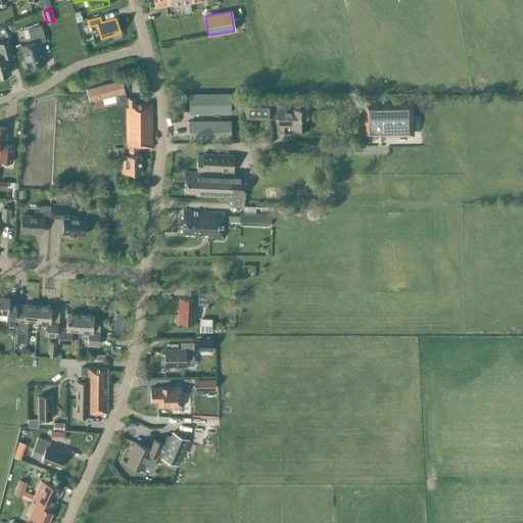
[(28,43),(20,45),(25,60),(27,60),(29,68),(45,63),(39,42),(38,38),(44,37),(41,25),(28,29),(30,38),(27,39),(28,43)]
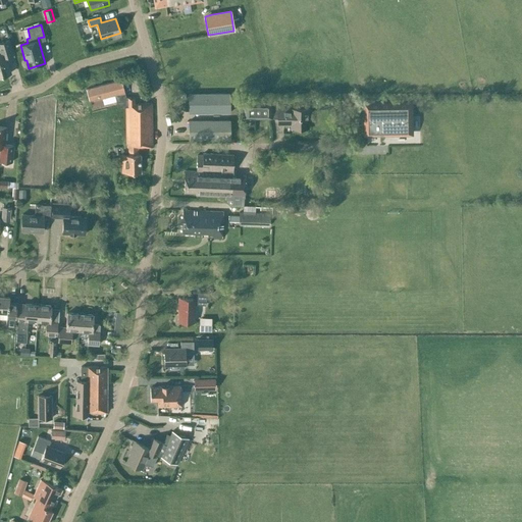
[(5,57),(13,54),(9,40),(0,42),(0,54),(0,55),(0,54),(0,75),(10,73),(5,57)]
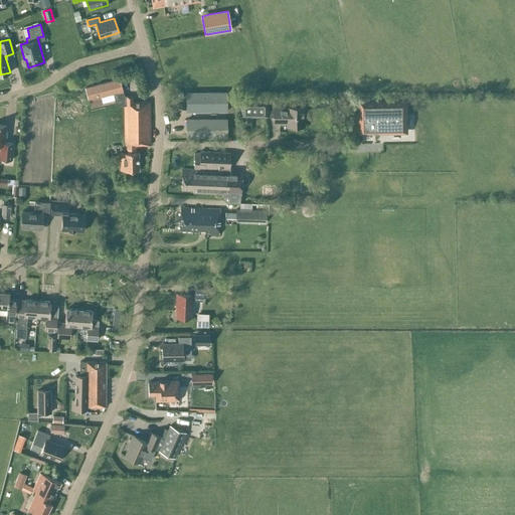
[(124,96),(123,92),(119,78),(84,88),(88,100),(113,94),(116,106),(124,106),(125,148),(127,148),(127,153),(123,153),(120,153),(120,170),(124,170),(139,170),(138,153),(135,153),(135,146),(150,145),(149,102),(133,102),(133,96),(124,96)]
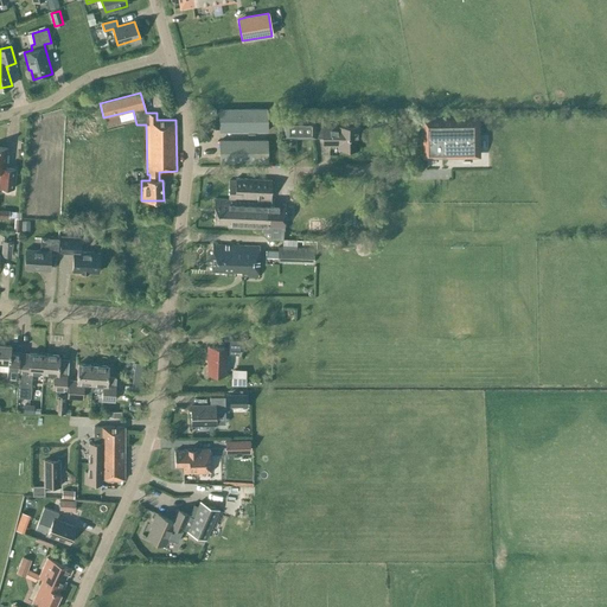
[(219,132),(267,131),(267,109),(219,109),(219,132)]
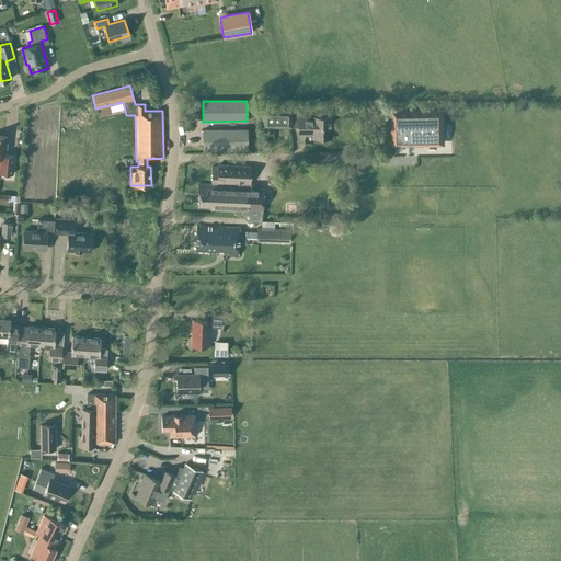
[(361,116),(361,107),(345,107),(345,116),(361,116)]
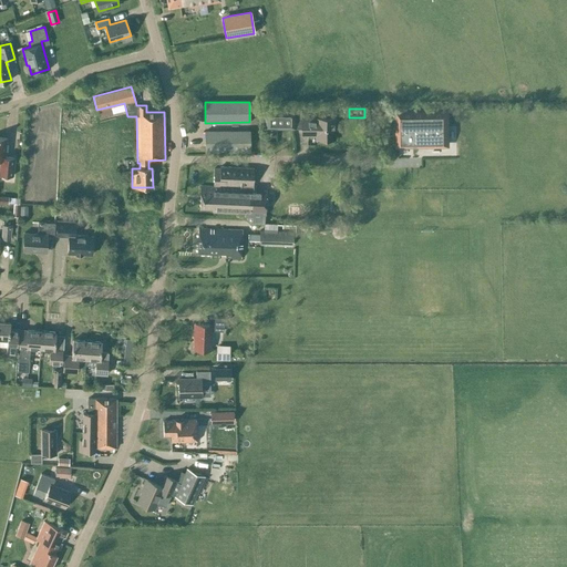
[(266,125),(266,129),(295,129),(295,110),(292,110),(266,110),(266,125)]
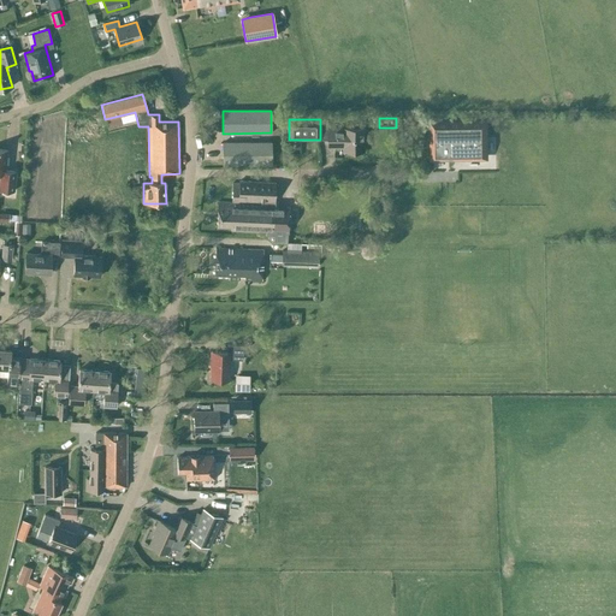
[(485,123),(432,123),(433,158),(485,158),(485,123)]
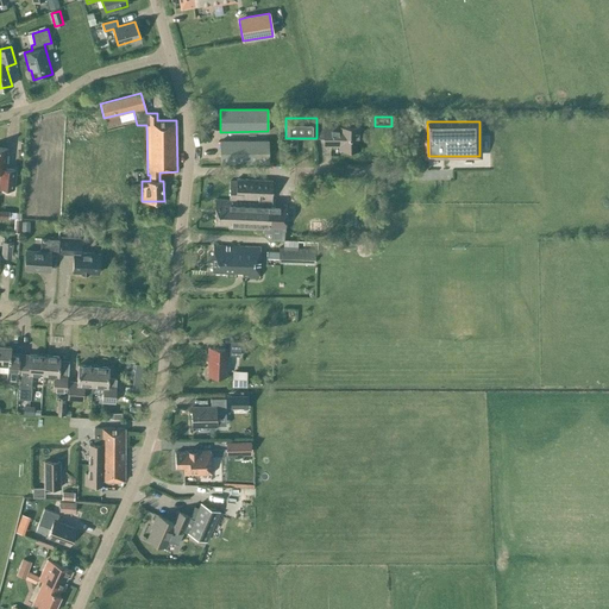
[(340,127),(324,129),(324,145),(340,145),(340,149),(359,149),(359,126),(340,126),(340,127)]
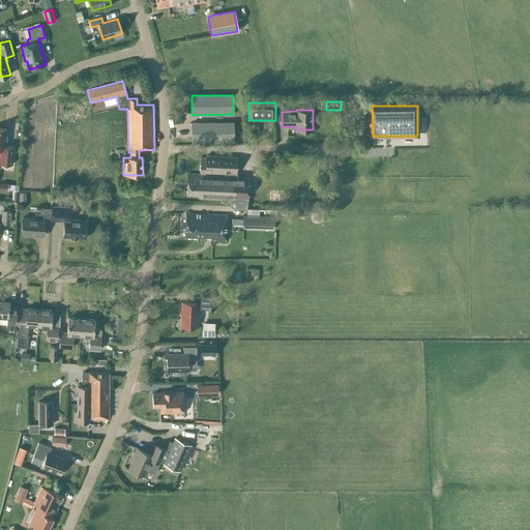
[(192,142),(233,142),(233,122),(192,122),(192,142)]
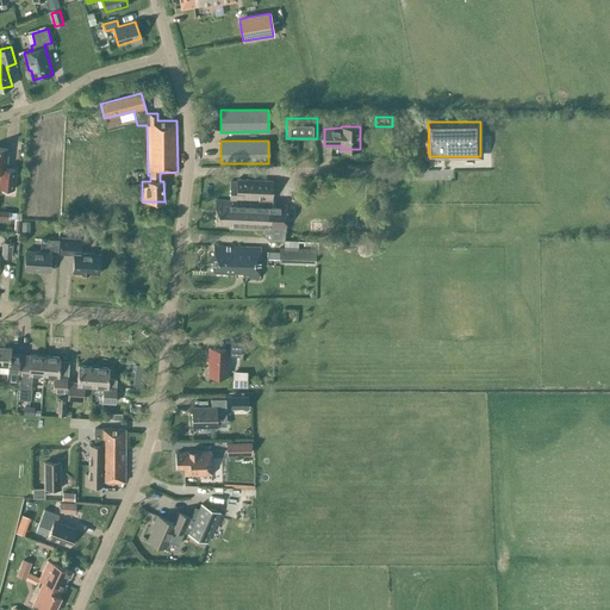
[(7,149),(0,148),(0,187),(13,190),(16,170),(5,169),(7,149)]
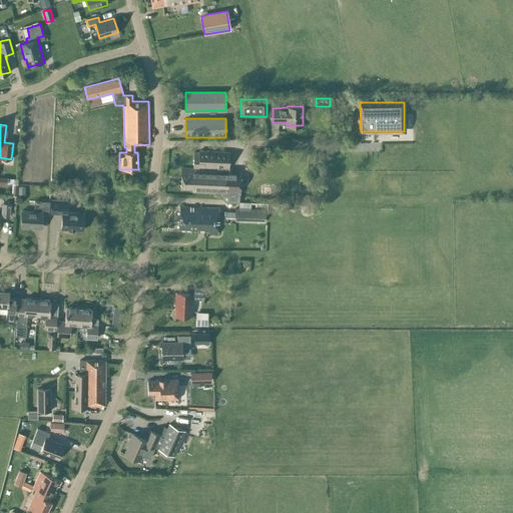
[(181,168),(180,189),(192,189),(191,192),(221,193),(221,198),(226,202),(238,203),(238,194),(239,194),(240,172),(228,172),(228,153),(217,153),(193,152),(193,168),(181,168)]
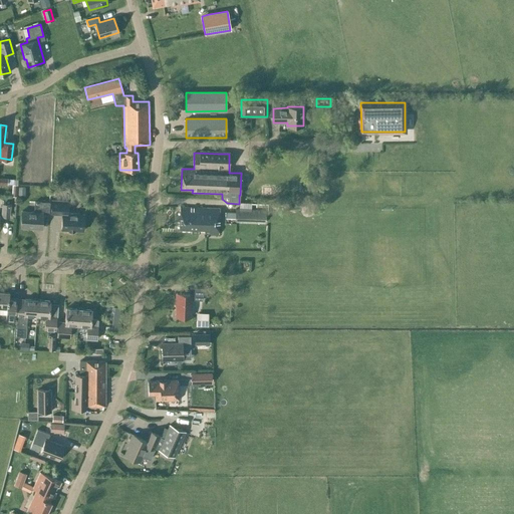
[(254,155),(254,163),(266,164),(266,155),(254,155)]
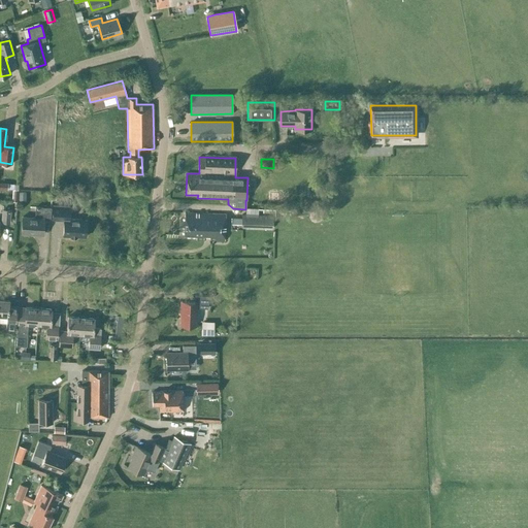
[(69,219),(70,207),(53,205),(52,220),(64,221),(63,236),(85,237),(86,220),(69,219)]
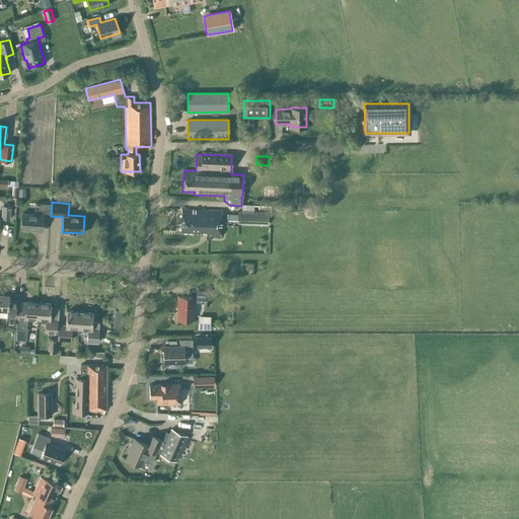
[(34,214),(21,213),(20,229),(42,231),(43,215),(49,215),(50,205),(35,204),(34,214)]
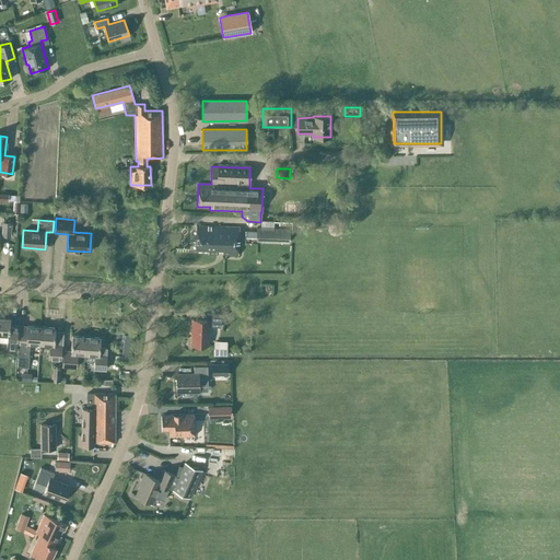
[(10,237),(11,223),(1,222),(0,236),(10,237)]
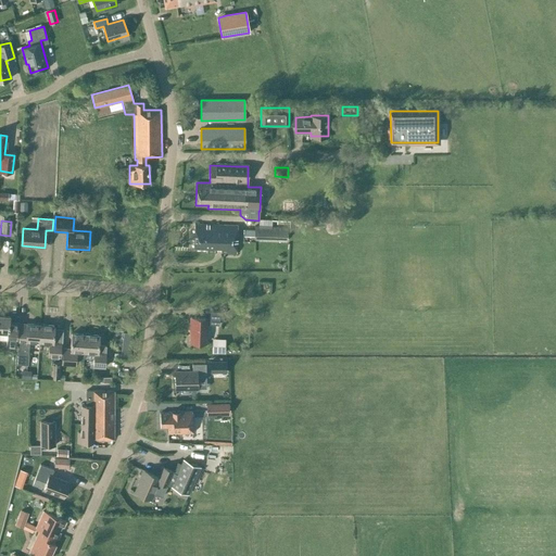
[(237,253),(238,226),(194,224),(193,248),(206,249),(206,252),(215,253),(215,248),(222,249),(222,253),(237,253)]
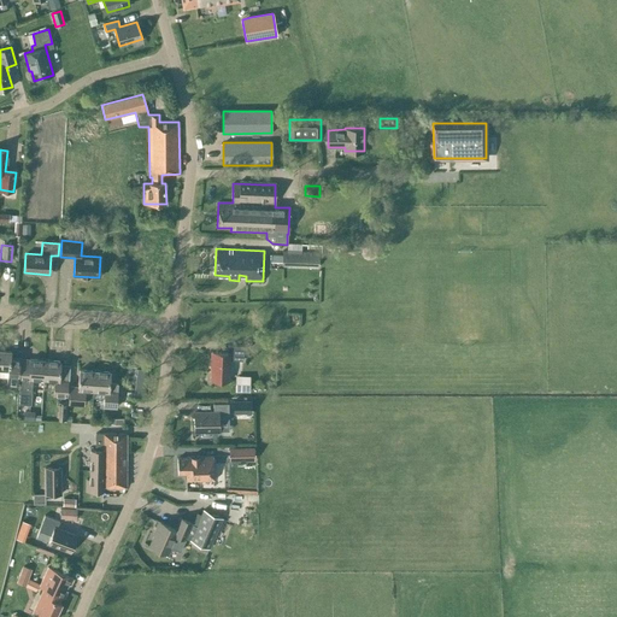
[(282,250),(282,264),(318,265),(318,251),(301,251),(301,250),(287,248),(287,250),(282,250)]
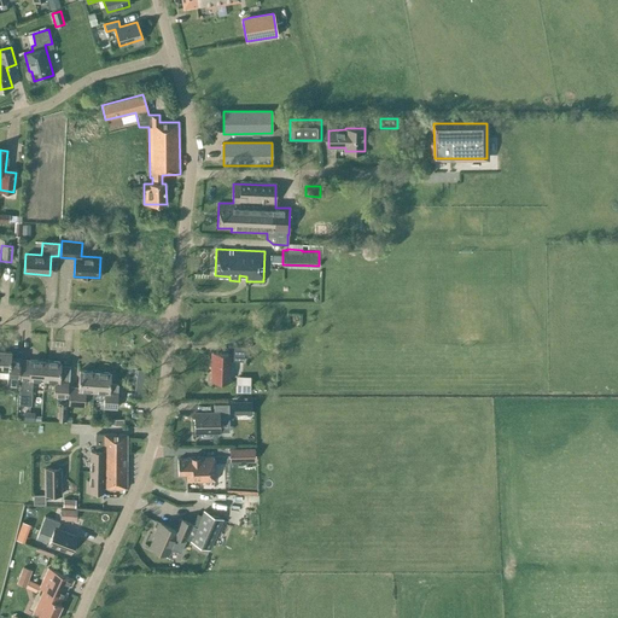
[(243,361),(244,347),(228,347),(227,354),(213,353),(211,380),(229,382),(231,360),(243,361)]
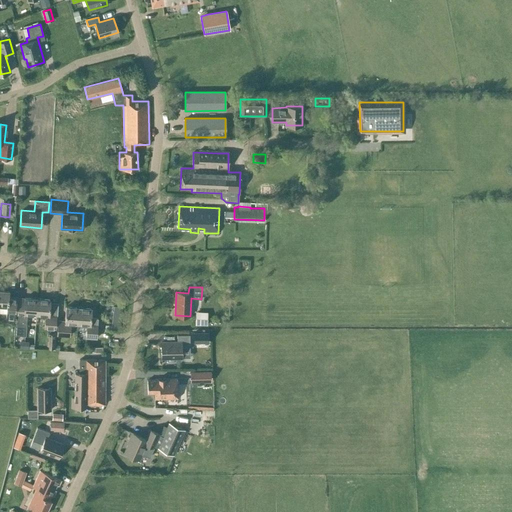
[(0,290),(0,312),(6,313),(5,319),(15,320),(15,313),(16,313),(17,297),(8,296),(9,291),(0,290)]
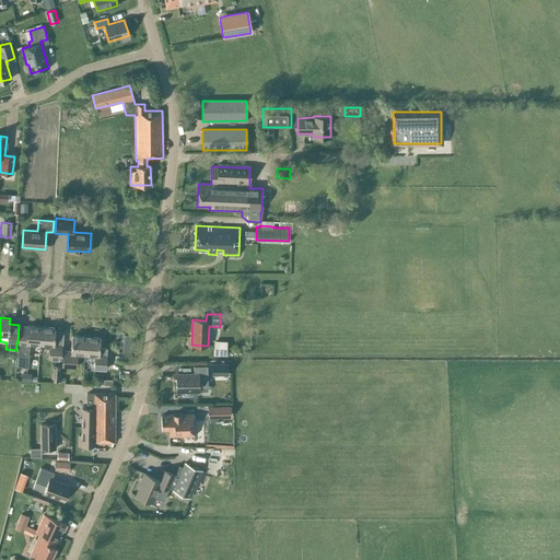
[(16,357),(16,366),(27,368),(28,358),(30,343),(39,345),(41,327),(26,326),(19,325),(18,342),(16,357)]
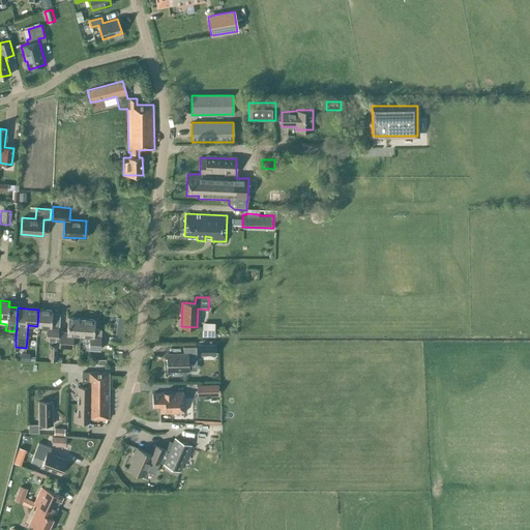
[(38,310),(37,326),(47,327),(46,340),(57,341),(58,327),(53,327),(53,320),(51,320),(52,311),(38,310)]
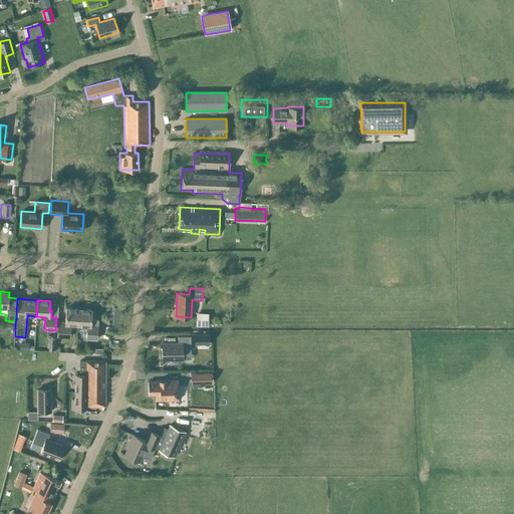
[(65,308),(65,321),(58,321),(57,336),(67,337),(68,324),(77,325),(78,309),(65,308)]
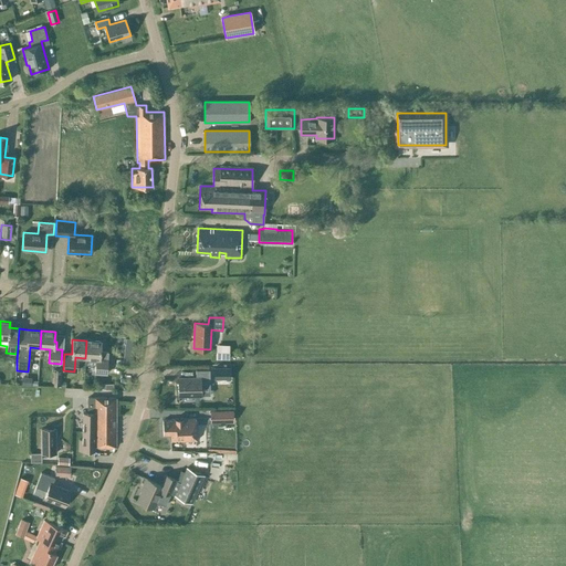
[(86,341),(85,358),(95,358),(94,373),(106,374),(108,352),(101,352),(101,342),(86,341)]
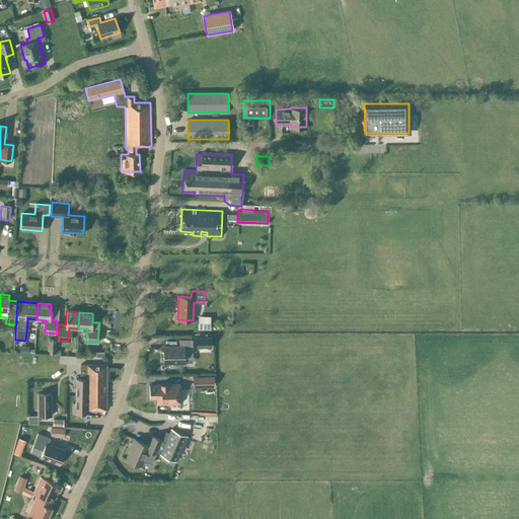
[(210,316),(198,315),(198,328),(210,328),(210,316)]
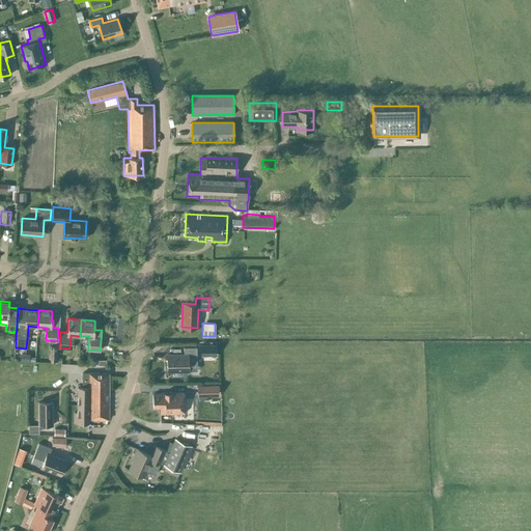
[(216,344),(200,344),(201,356),(216,356),(216,344)]
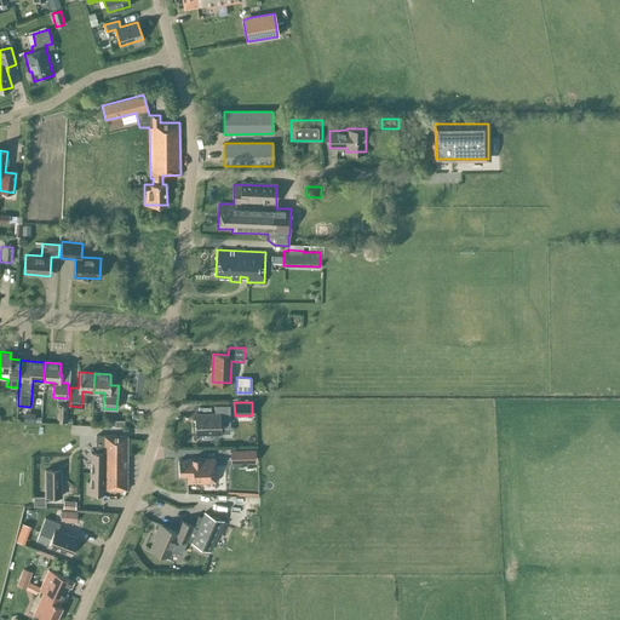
[(214,414),(195,414),(195,434),(219,434),(230,432),(229,420),(229,406),(214,406),(214,414)]
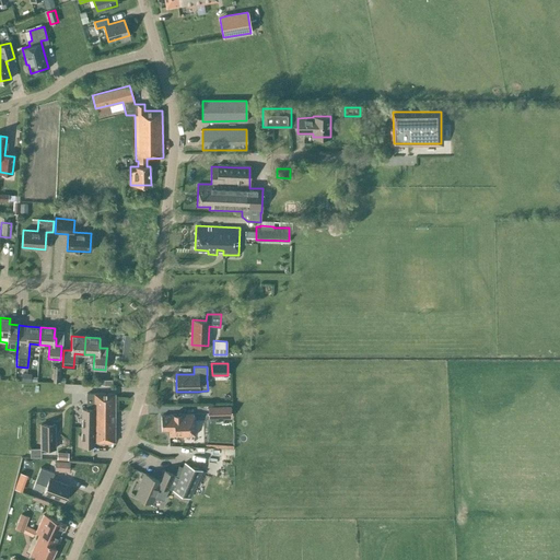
[(86,394),(86,408),(93,408),(93,428),(93,442),(114,442),(115,411),(115,394),(93,394),(86,394)]
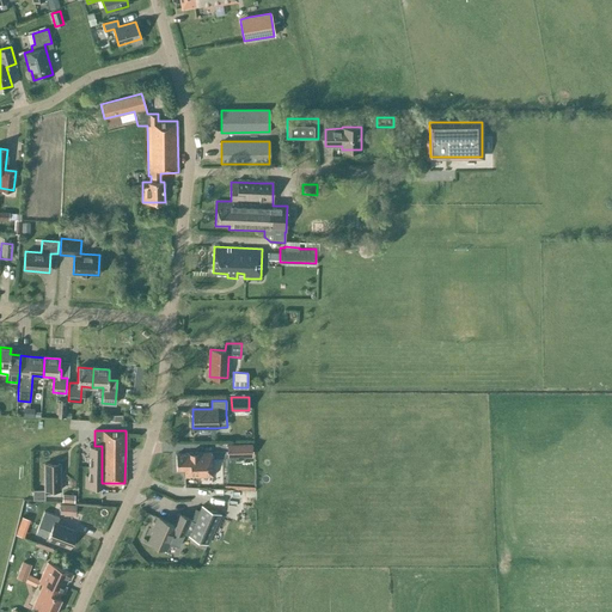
[(242,445),(227,445),(227,457),(243,457),(252,456),(251,444),(242,445)]
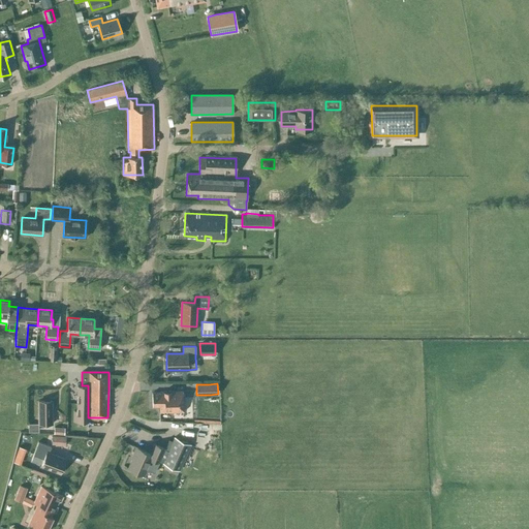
[(73,410),(73,422),(76,422),(88,422),(88,417),(88,404),(88,385),(82,385),(78,385),(76,410),(73,410)]
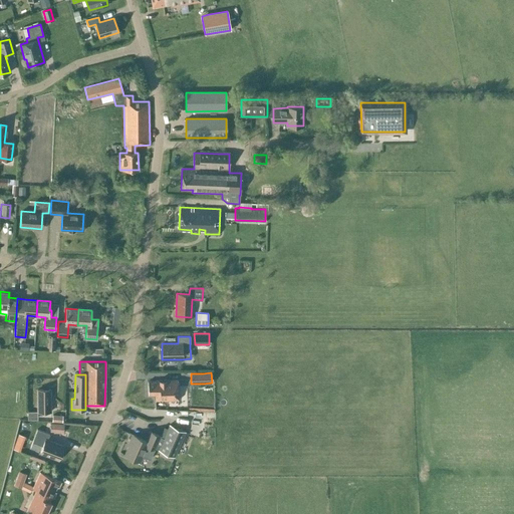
[(155,381),(148,381),(148,395),(155,395),(155,401),(178,400),(178,380),(166,380),(166,379),(159,380),(155,380),(155,381)]
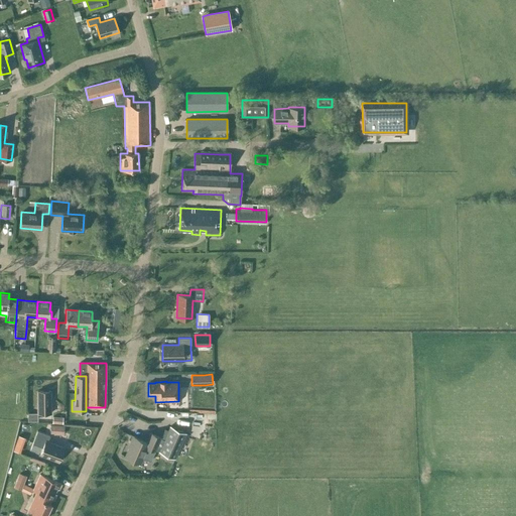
[(37,413),(50,413),(50,391),(37,391),(37,413)]
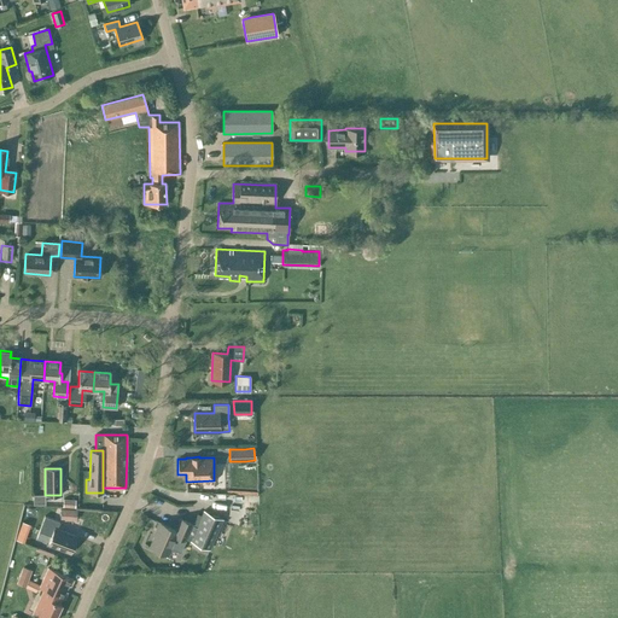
[(60,519),(76,520),(77,509),(60,508),(60,519)]
